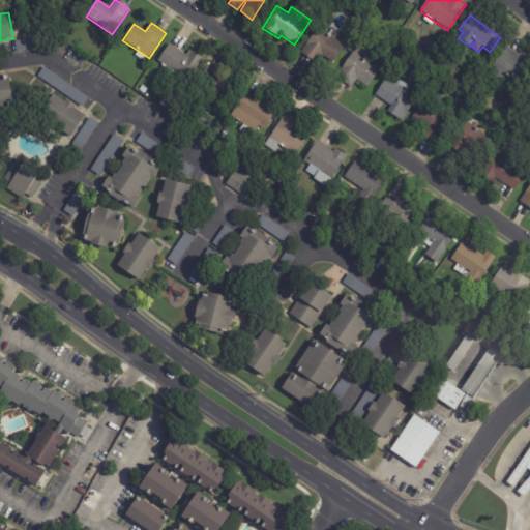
[(334,38),(345,46),(331,64),(320,57),(316,63),(300,53),(318,27),(331,36),(334,32),(337,34),(334,38)]
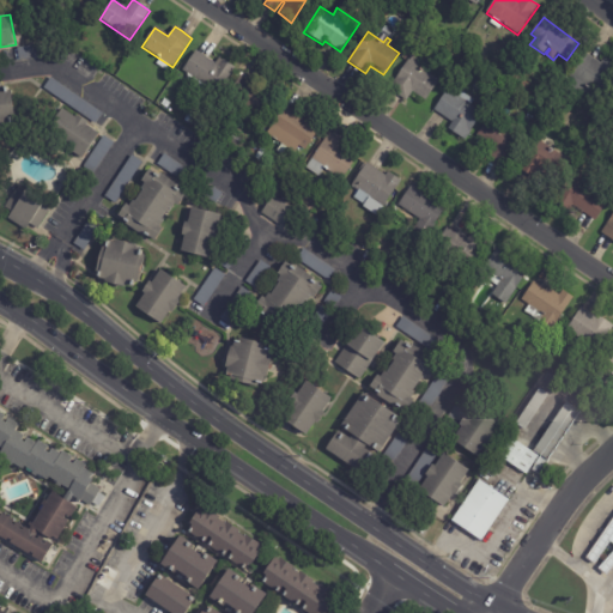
[(40,56),(40,58),(18,61),(17,49),(38,46),(40,56)]
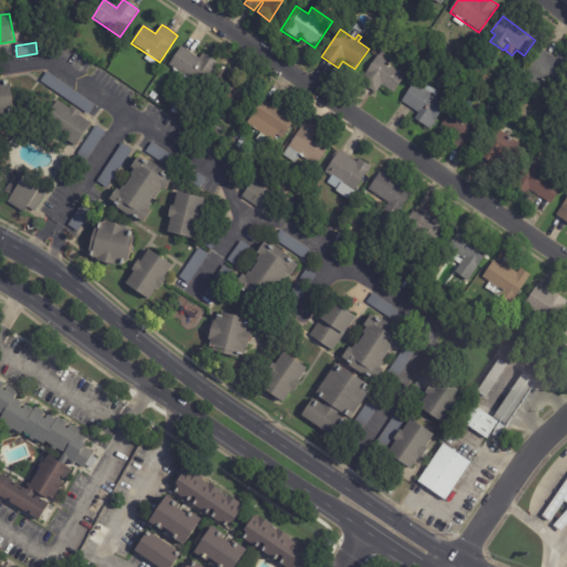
[(183,49),(199,59),(203,54),(217,63),(202,88),(191,80),(187,84),(174,75),(176,71),(169,65),(181,48),(183,49)]
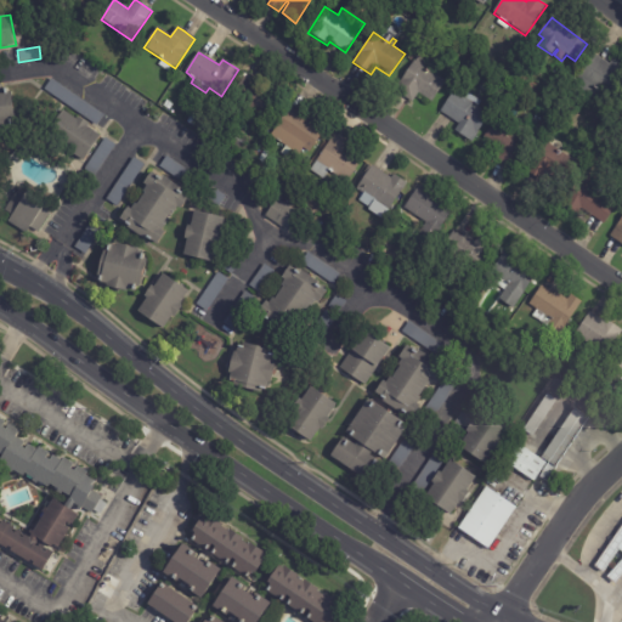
[(594,55),(610,64),(614,58),(621,63),(621,73),(606,96),(593,86),(591,89),(581,83),(583,80),(577,77),(593,54),(594,55)]
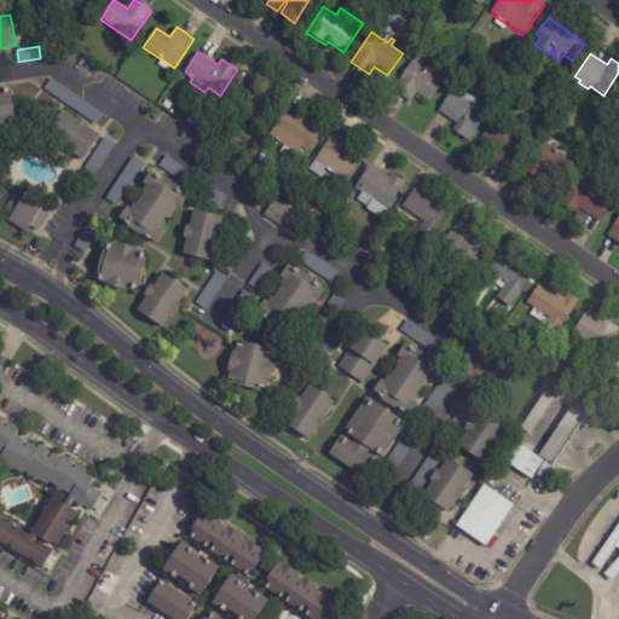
[(429,103),(416,93),(410,103),(393,91),(412,61),(414,62),(417,57),(429,65),(426,70),(444,82),(429,103)]
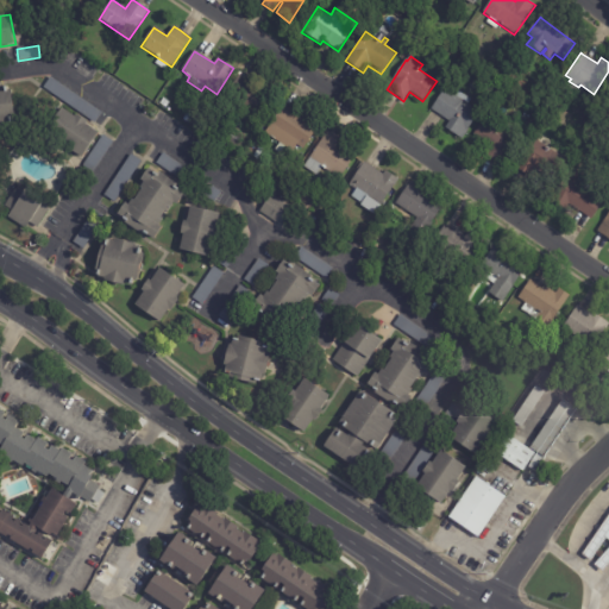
[(108,62),(119,69),(114,76),(104,69),(108,62)]
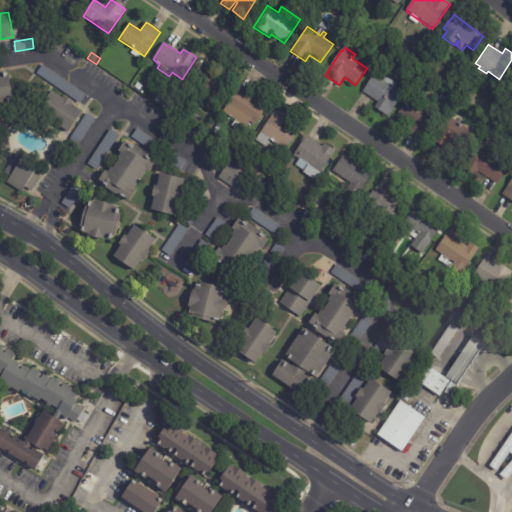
[(202,65),(231,85),(214,109),(204,102),(210,93),(191,79),(201,64),(202,65)]
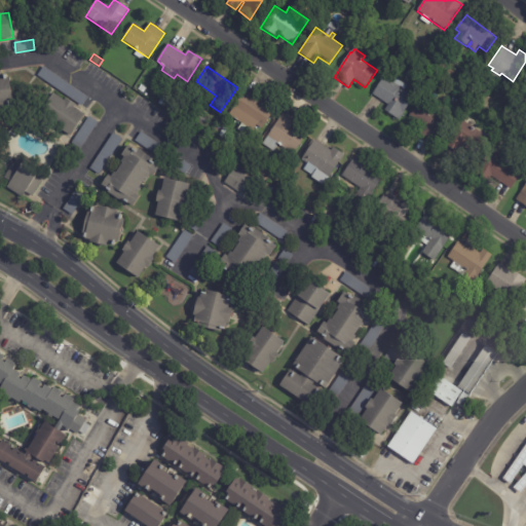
[(82,105),(80,108),(36,78),(43,68),(87,98),(82,105)]
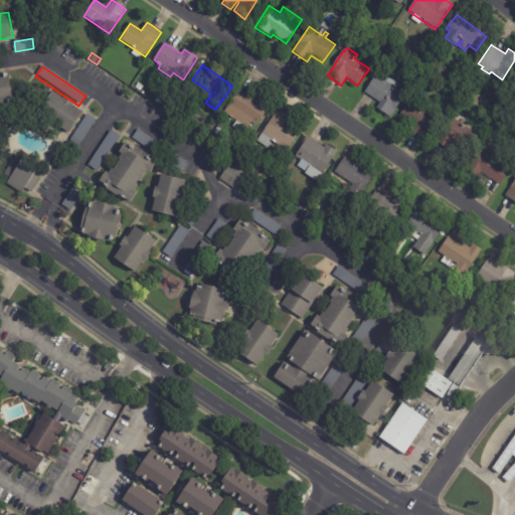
[(0,74),(4,73),(5,77),(10,76),(13,96),(8,97),(10,108),(0,109),(0,74)]
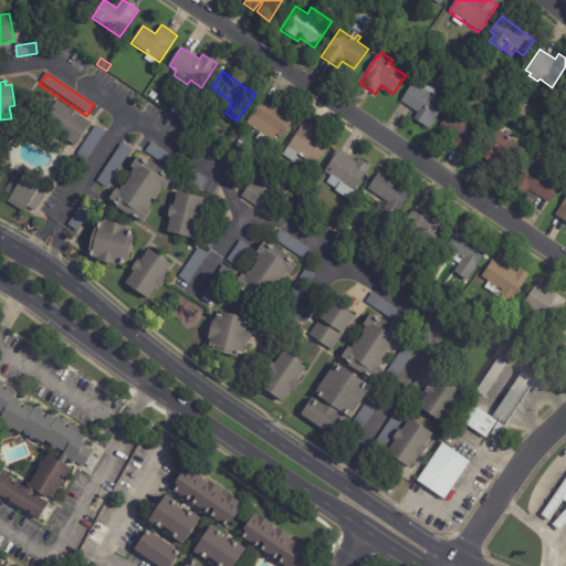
[(417,116),(418,114),(400,102),(413,83),(421,88),(425,84),(438,94),(435,97),(446,105),(429,130),(415,119),(417,116)]
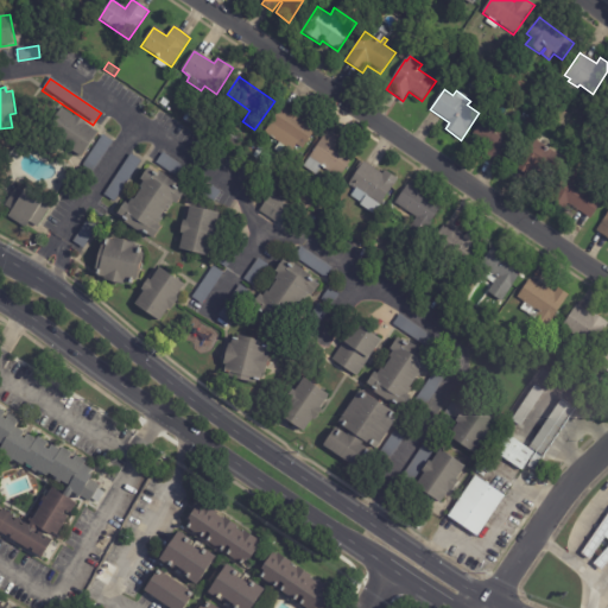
[(164,99),(170,102),(166,108),(160,105),(164,99)]
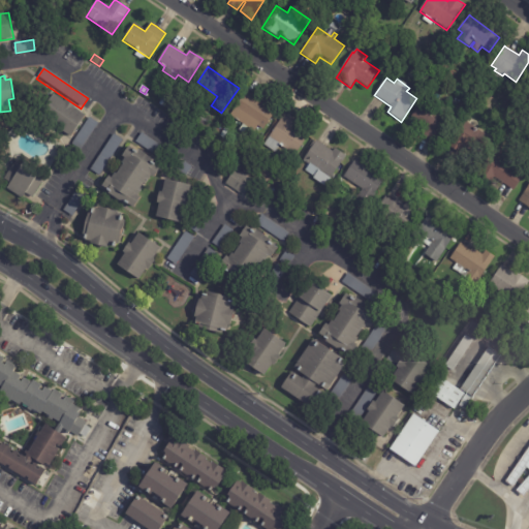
[(248,93),(253,97),(255,95),(258,97),(257,99),(276,112),(262,131),(259,128),(255,133),(229,116),(246,92),(248,93)]
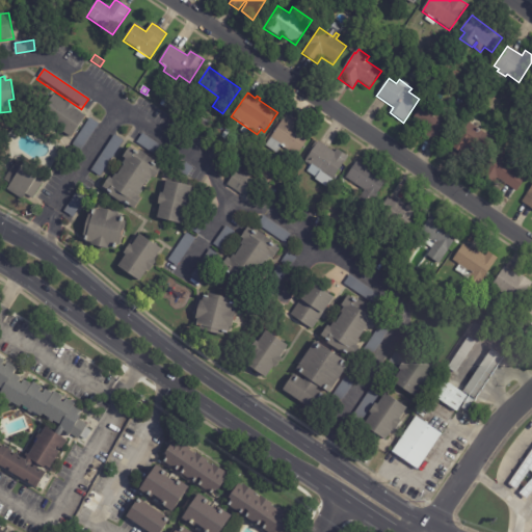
[(54,96),(65,103),(68,101),(77,107),(75,109),(86,117),(72,138),(40,117),(54,96)]
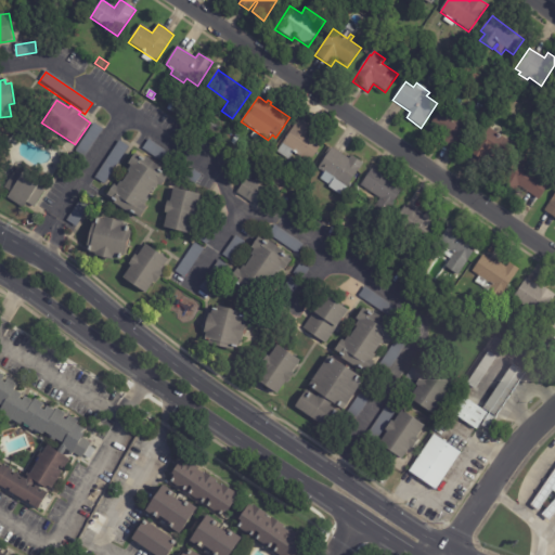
[(455,151),(441,142),(447,134),(431,125),(444,105),(473,124),(455,151)]
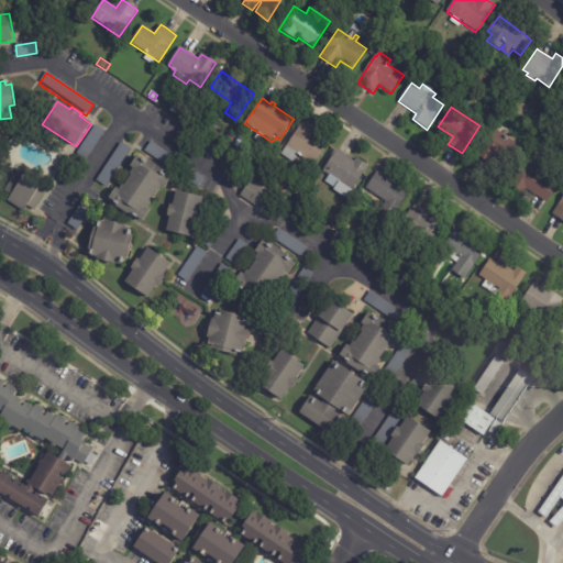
[(305,123),(320,133),(317,139),(328,145),(315,164),(299,154),(293,163),(280,155),(302,122),(305,123)]
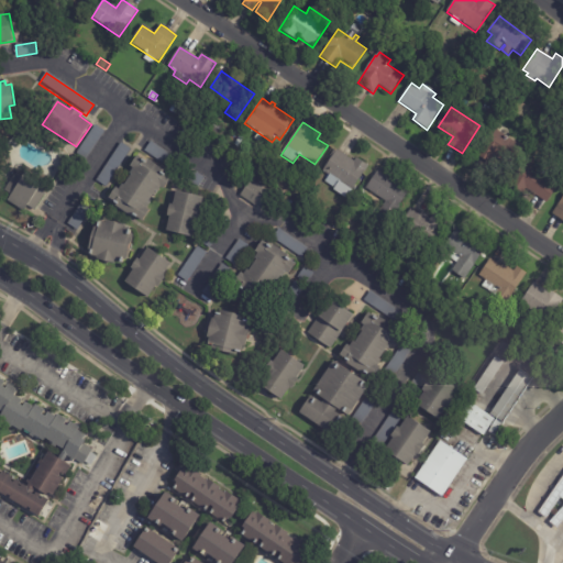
[(96,127),(105,132),(86,161),(76,154),(96,125),(96,127)]
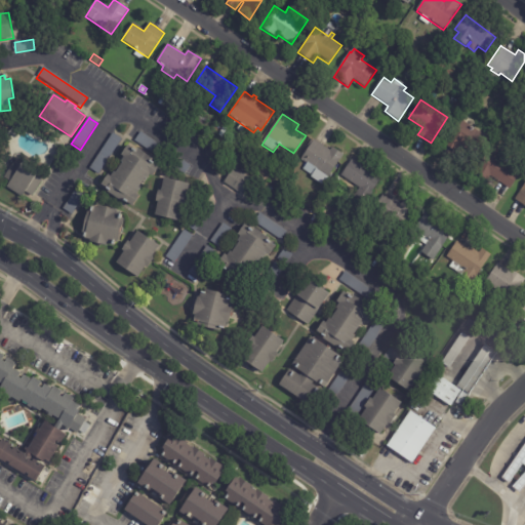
[(199,117),(210,125),(207,129),(196,122),(199,117)]
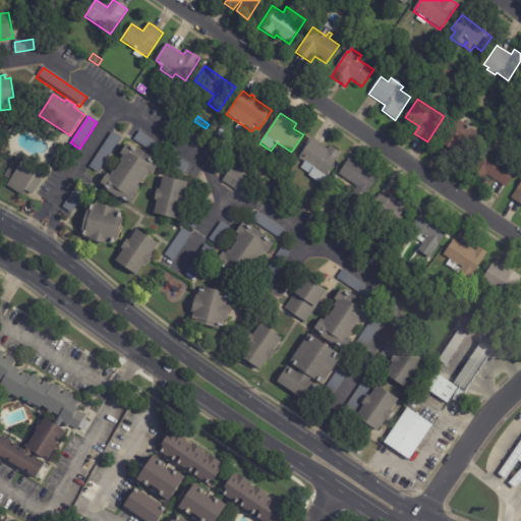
[(468,127),(487,139),(479,152),(464,140),(455,154),(441,145),(458,120),(460,121),(463,117),(471,122),(468,127)]
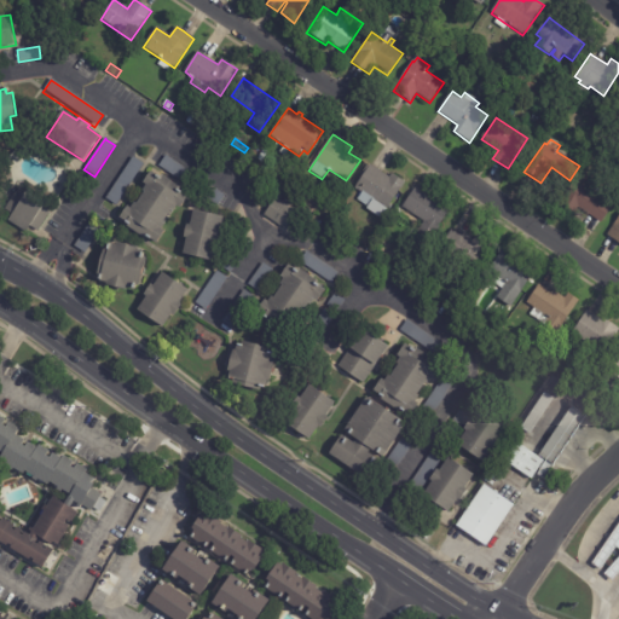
[(265,151),(268,154),(262,163),(258,160),(264,150),(265,151)]
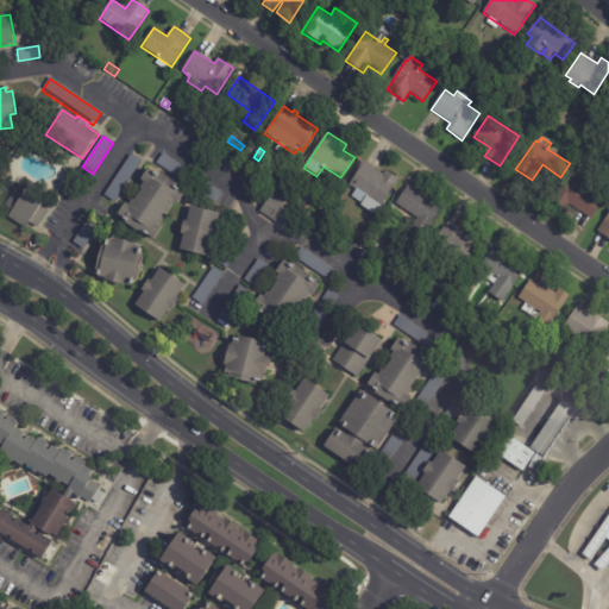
[(214,201),(214,202),(156,163),(163,154),(220,193),(214,201)]
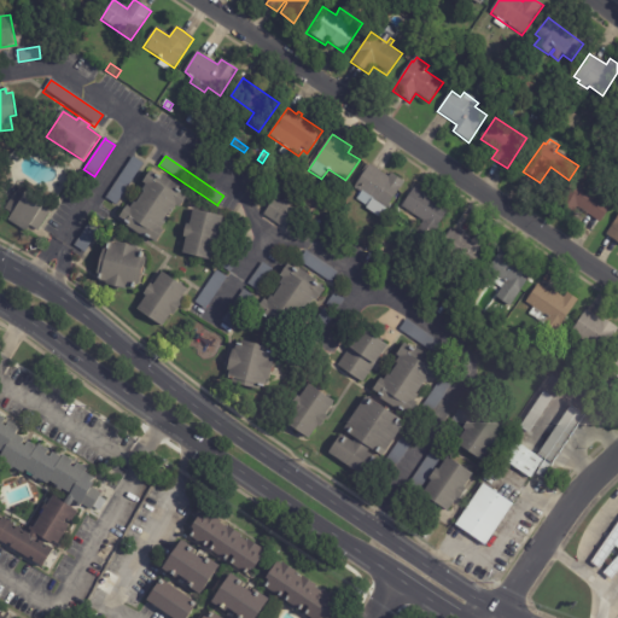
[(144,164),(116,205),(105,198),(133,157),(144,164)]
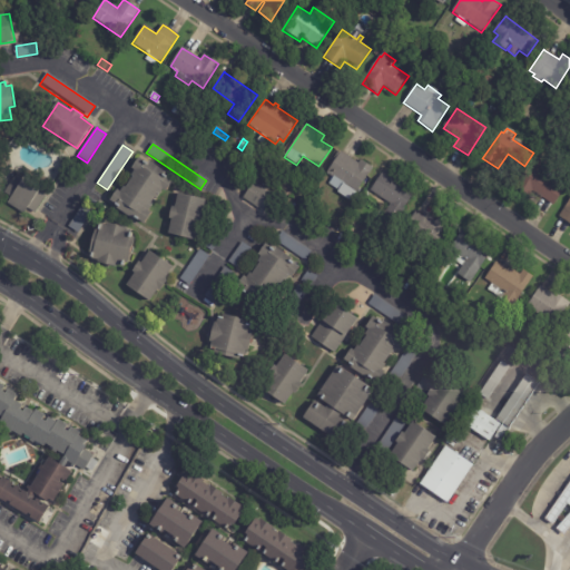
[(342,153),(359,165),(361,161),(373,169),(356,194),(344,186),(340,193),(328,185),(333,178),(326,174),(341,153),(342,153)]
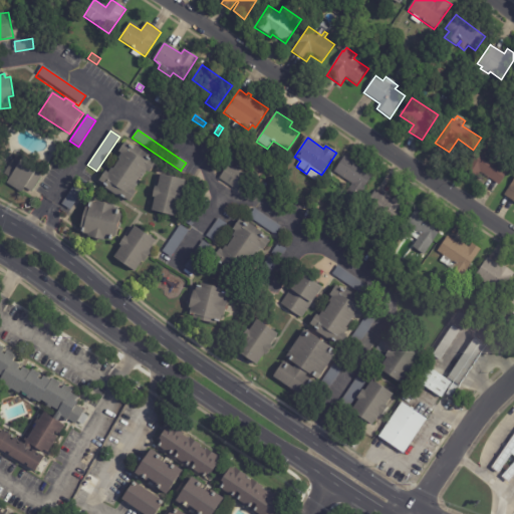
[(500,186),(483,175),(479,180),(464,170),(483,142),(498,153),(493,160),(510,171),(500,186)]
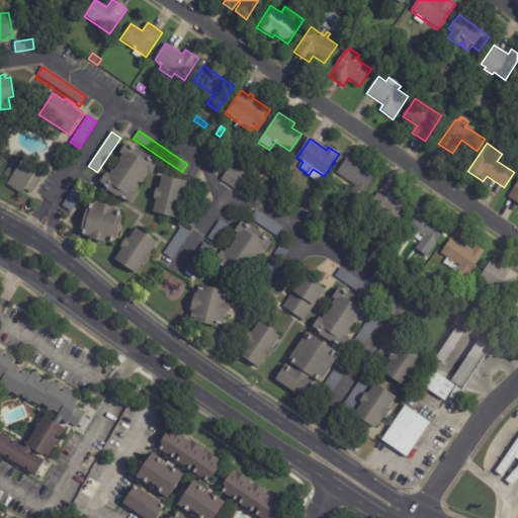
[(133,148),(135,150),(137,147),(153,158),(151,161),(158,166),(152,175),(149,173),(146,178),(144,177),(137,187),(139,188),(136,193),(138,195),(132,205),(123,199),(122,201),(105,190),(107,188),(100,184),(107,173),(110,175),(113,171),(114,172),(121,162),(119,161),(122,156),(120,154),(126,144),(133,148)]
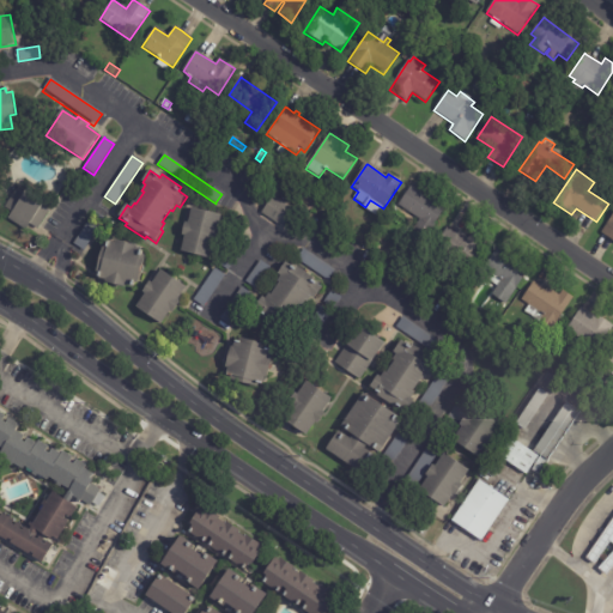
[(420,194),(445,210),(426,237),(414,229),(420,220),(399,206),(411,187),(420,194)]
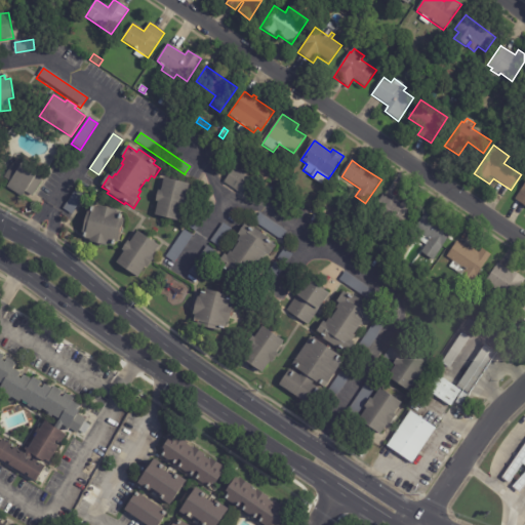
[(23,166),(38,175),(37,176),(43,180),(34,196),(28,192),(27,194),(10,184),(12,182),(6,177),(15,162),(22,166),(23,166)]
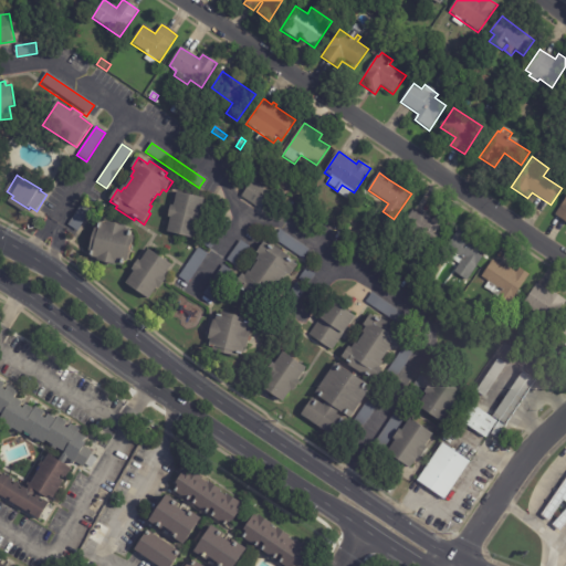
[(283,179),(290,184),(286,188),(281,185),(283,179)]
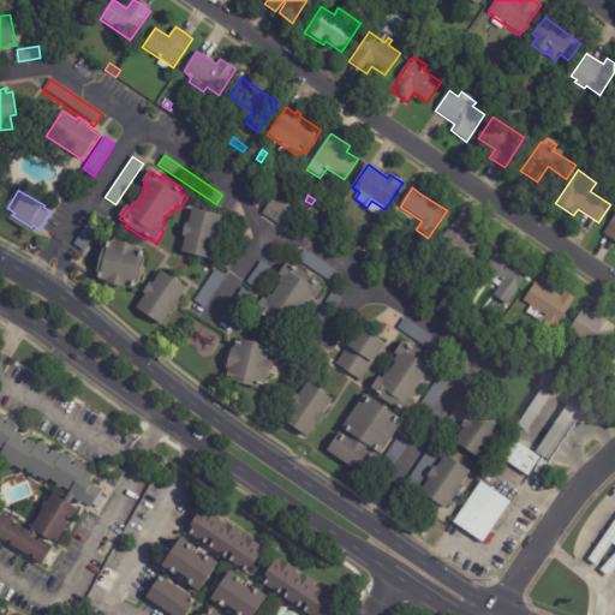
[(287,204),(291,207),(290,208),(297,213),(285,230),(262,215),(273,197),(286,206),(287,204)]
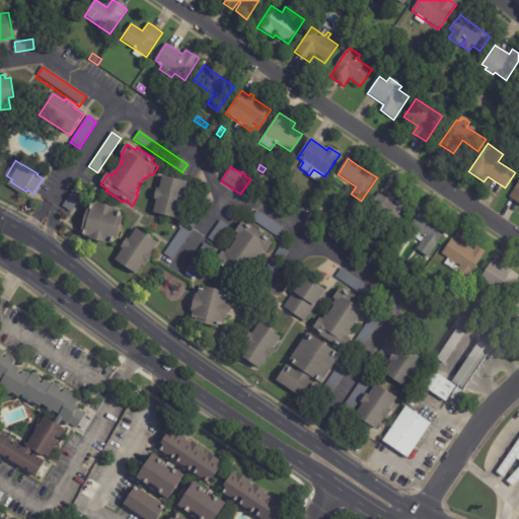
[(183,199),(177,220),(153,214),(156,201),(154,200),(156,190),(158,190),(162,176),(188,183),(183,199)]
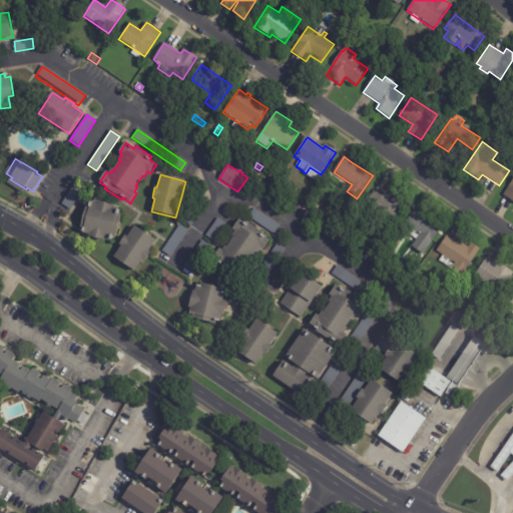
[(87,184),(70,210),(61,204),(79,178),(87,184)]
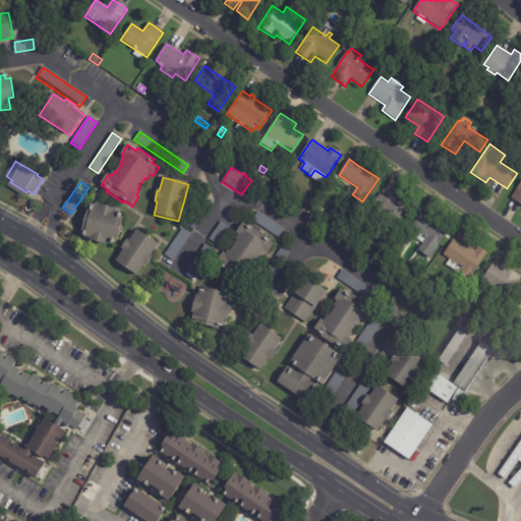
[(520,206),(511,198),(520,183),(520,206)]
